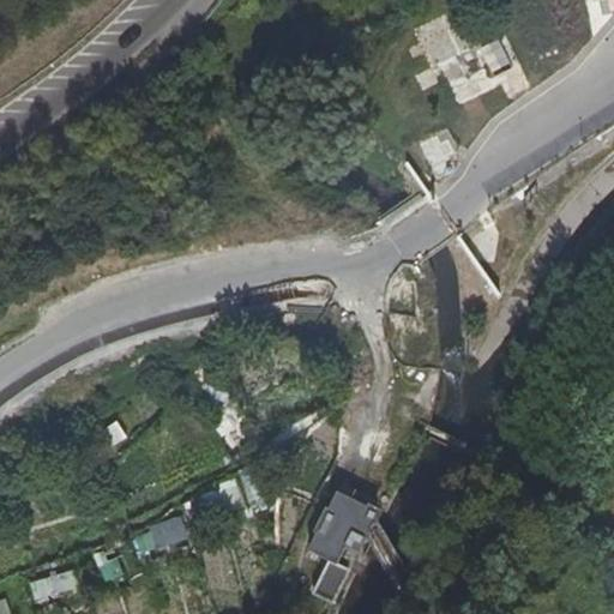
[(541,0),(547,26),(589,17),(585,0),(593,0),(594,2),(607,0),(541,0)]
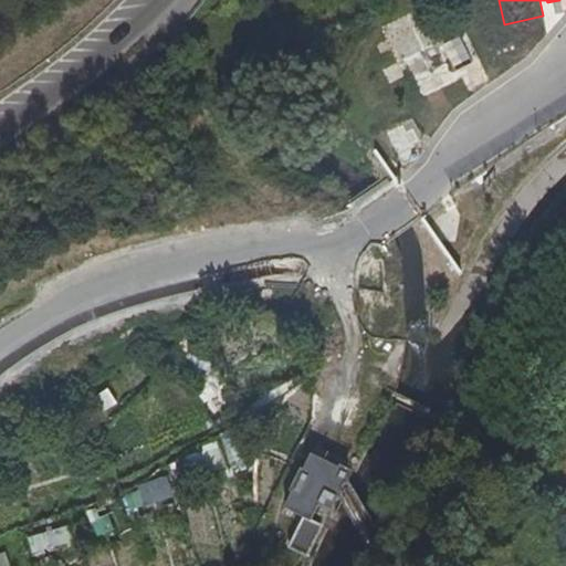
[(431,73),(422,54),(407,62),(425,96),(456,81),(448,65),(431,73)]
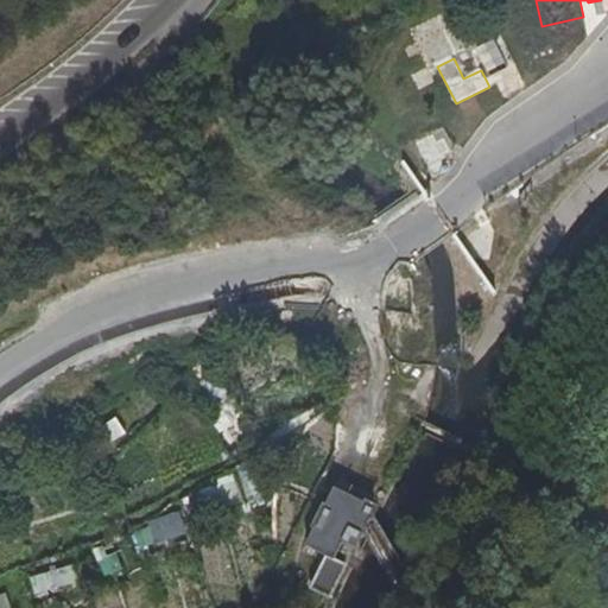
[(107,442),(124,435),(116,416),(99,423),(107,442)]
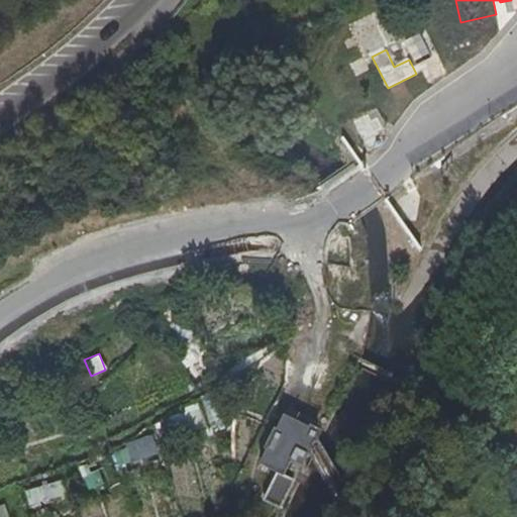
[(197,405),(170,414),(178,436),(205,427),(197,405)]
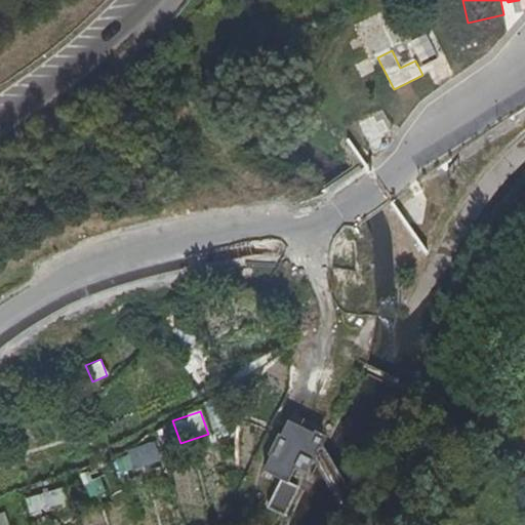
[(276,479),(265,509),(286,517),(320,434),(280,418),(258,472),(276,479)]
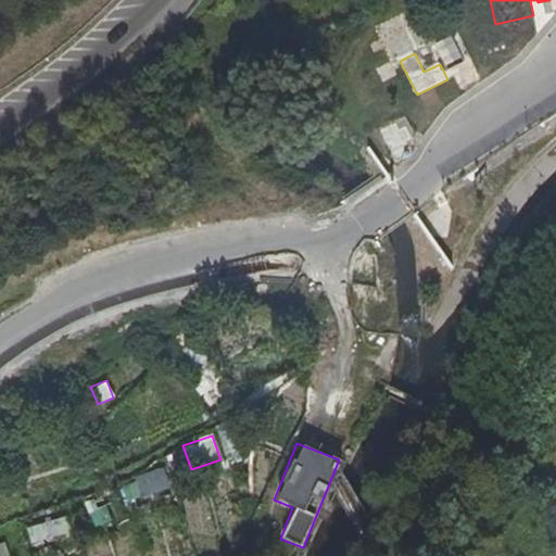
[(164,467),(118,484),(125,504),(172,487),(164,467)]
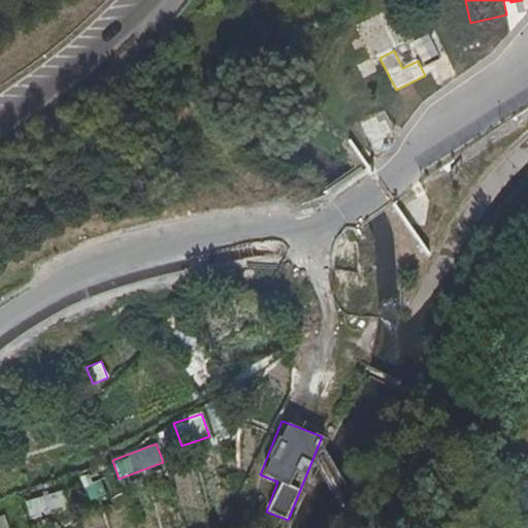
[(63,491),(24,500),(28,517),(67,506),(63,491)]
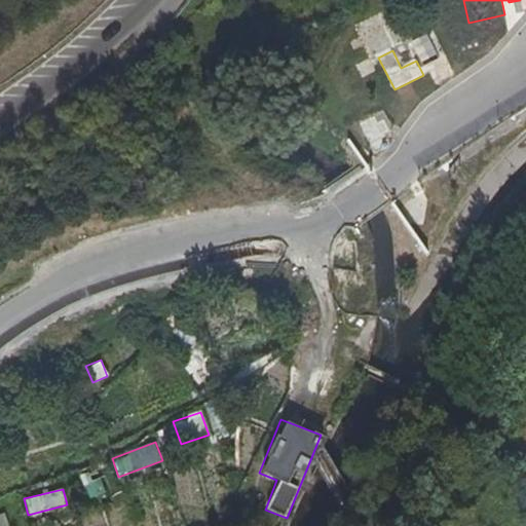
[(192,496),(179,500),(186,524),(199,520),(192,496)]
